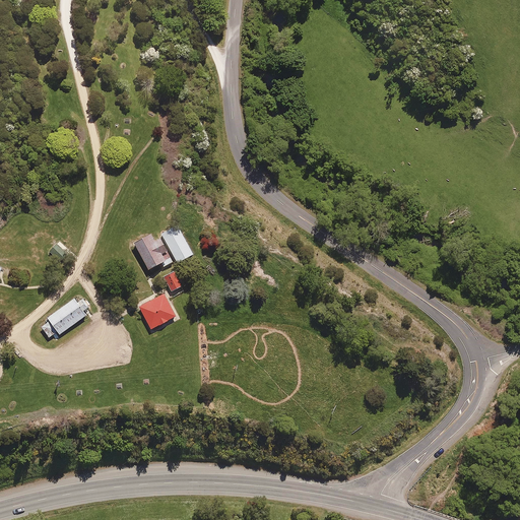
[(180,224),(164,234),(179,263),(195,254),(180,224)]
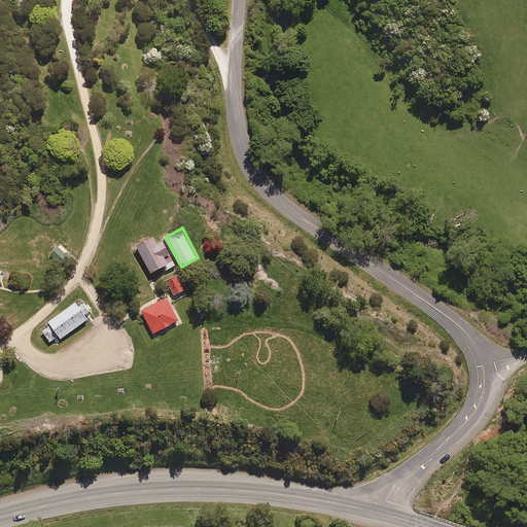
[(155,237),(138,246),(152,274),(167,266),(169,270),(177,265),(165,241),(159,244),(155,237)]
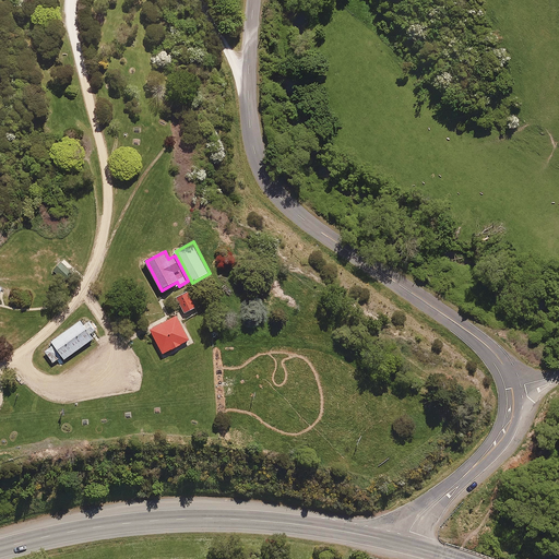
[(76,271),(64,260),(54,272),(66,283),(76,271)]
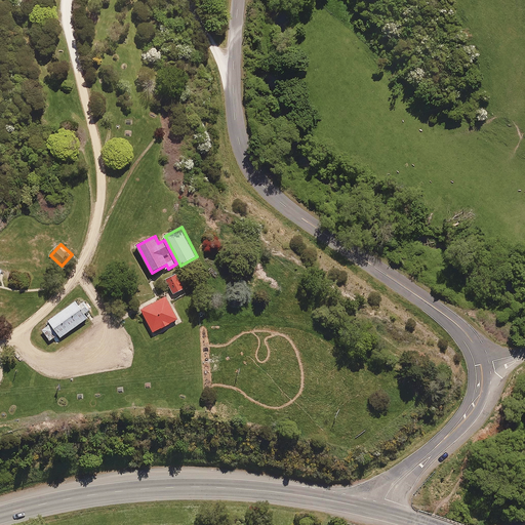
[(177,273),(166,279),(174,294),(186,288),(177,273)]
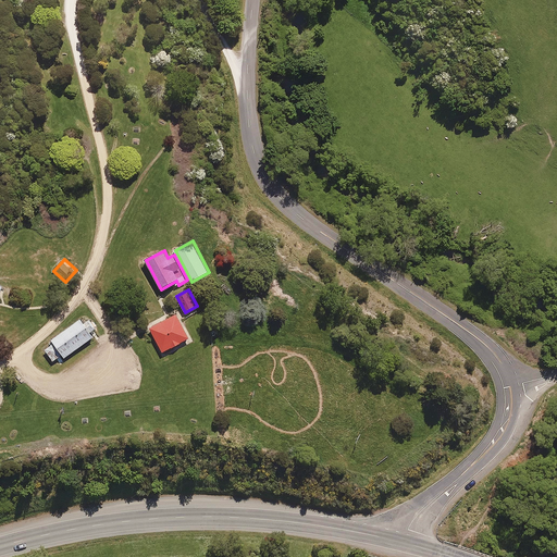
[(177,314),(150,329),(162,353),(189,338),(177,314)]
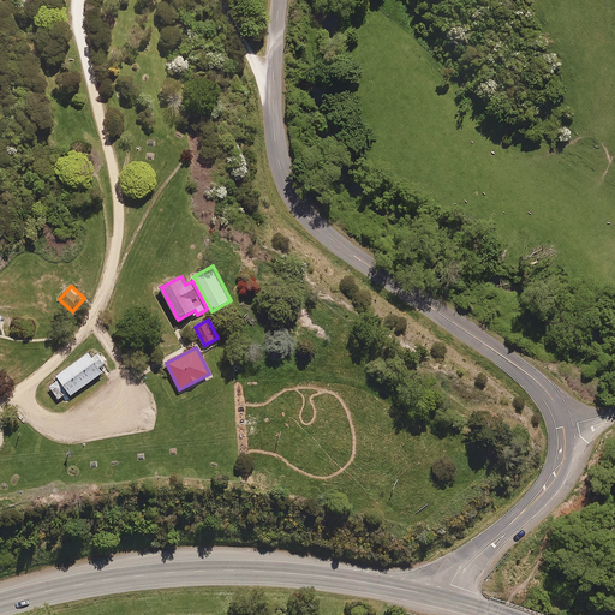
[(89,352),(58,376),(58,377),(54,380),(57,382),(49,387),(59,399),(69,393),(72,396),(105,372),(101,368),(107,363),(100,353),(94,358),(89,352)]
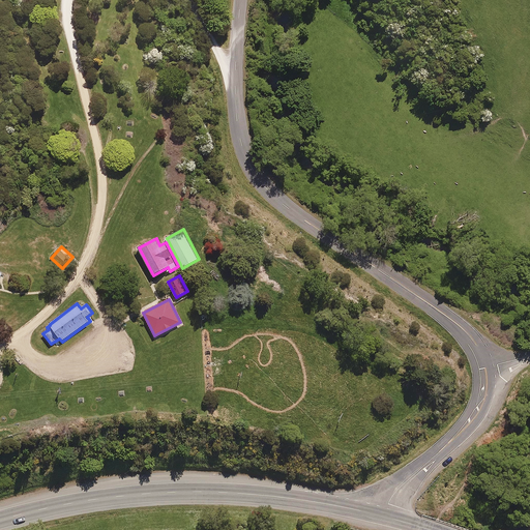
All buildings are outlined.
